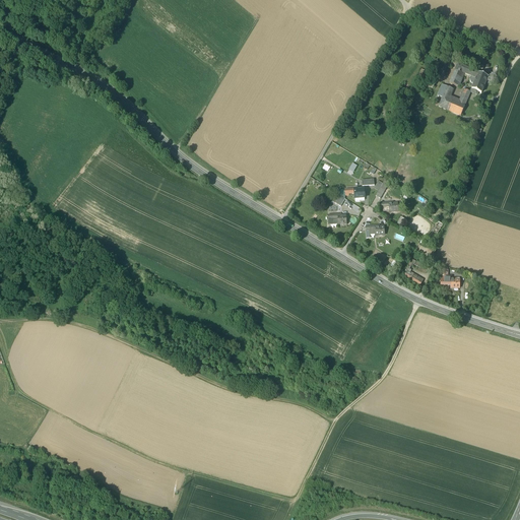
[(489,77),(458,65),(455,70),(463,73),(464,74),(470,77),(476,79),(474,84),(472,89),(478,92),(481,93),(489,77)]
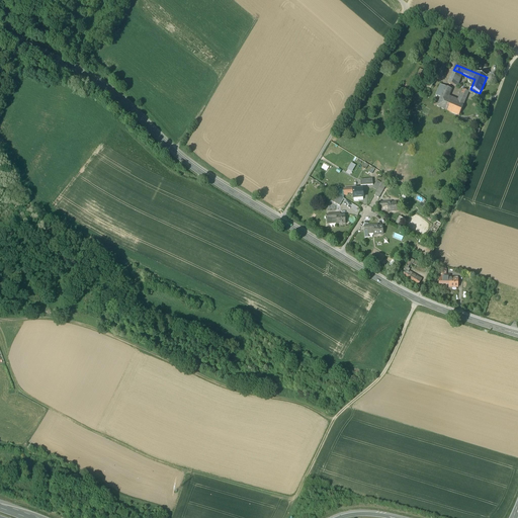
[(453,70),(448,84),(456,87),(461,73),(453,70)]
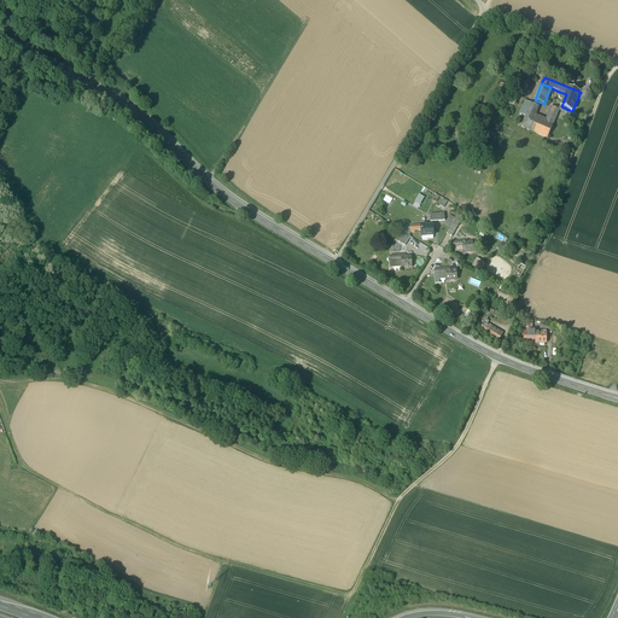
[(518,97),(509,92),(505,100),(514,105),(518,97)]
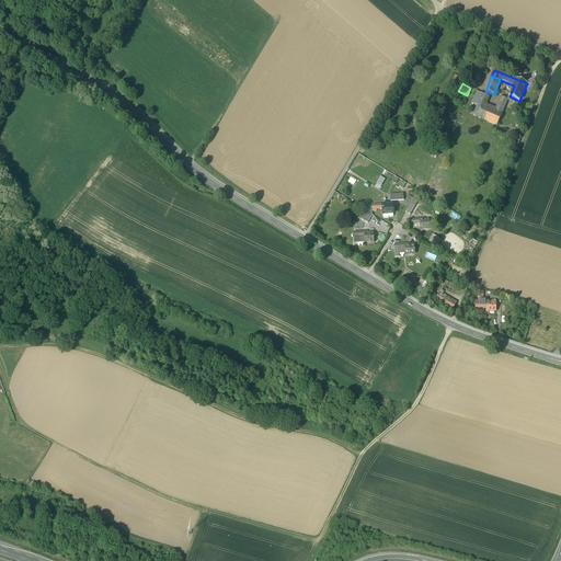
[(477,92),(472,104),(478,106),(482,94),(477,92)]
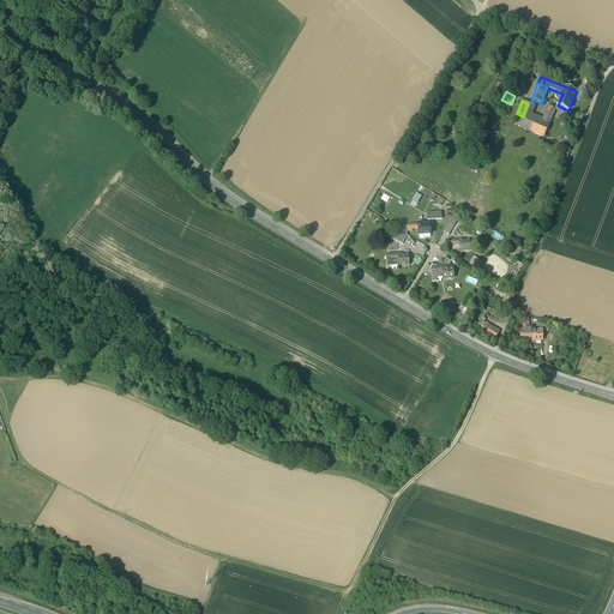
[(542,122),(528,118),(534,106),(528,103),(523,116),(518,127),(545,137),(549,126),(542,122)]
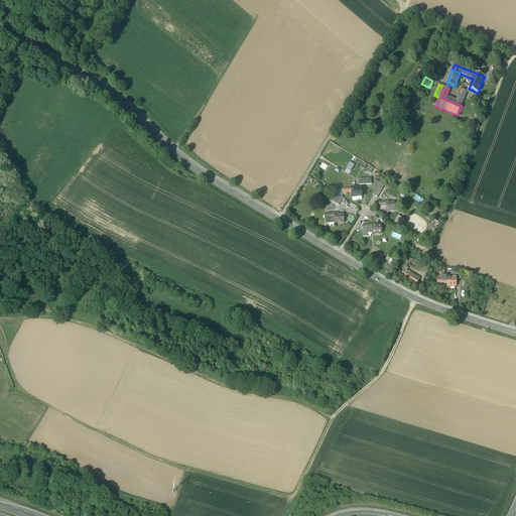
[(467,92),(462,89),(459,96),(465,99),(467,92)]
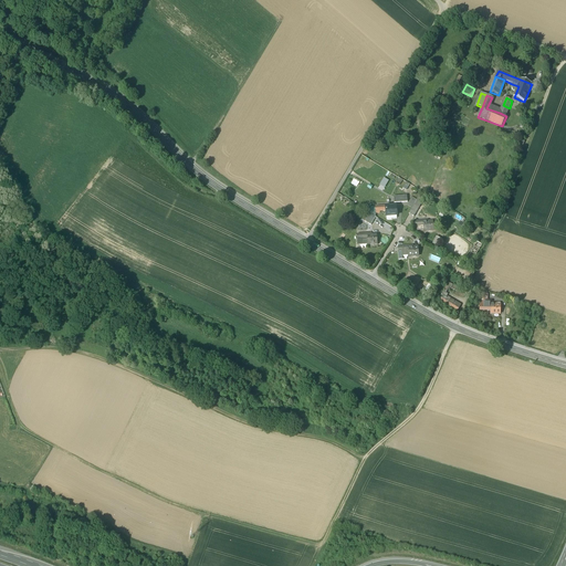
[(510,108),(503,105),(500,113),(506,116),(510,108)]
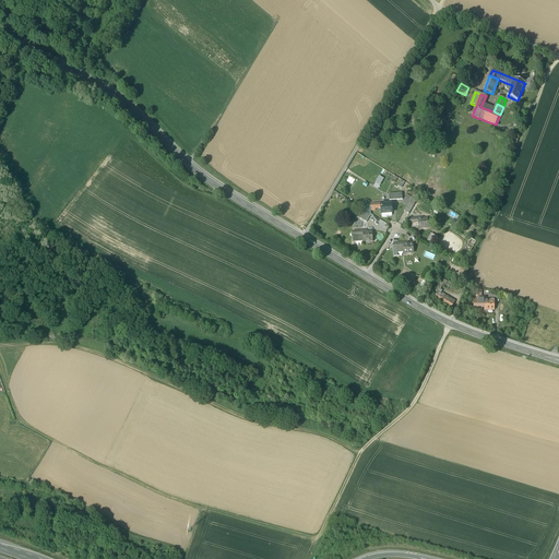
[(353,185),(356,179),(351,175),(347,180),(353,185)]
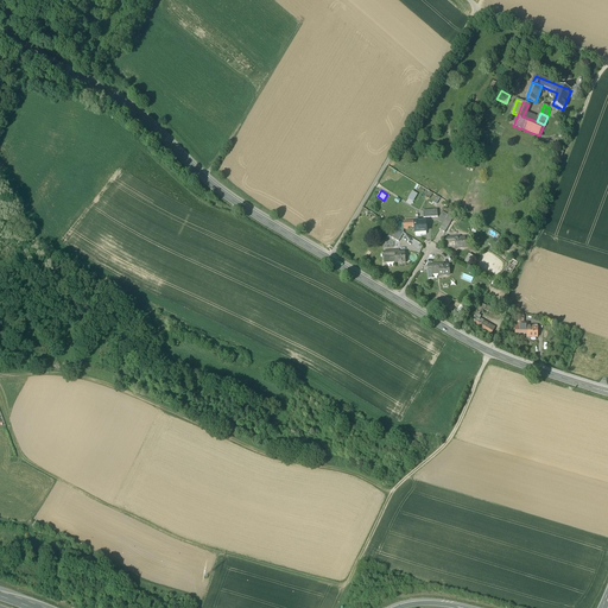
[(448,215),(442,213),(437,221),(443,223),(444,221),(448,215)]
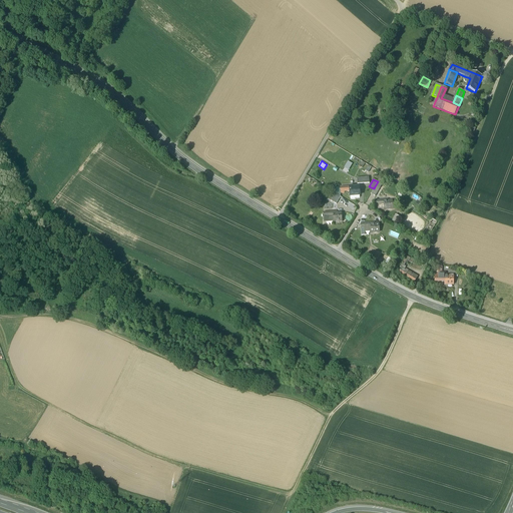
[(380,188),(375,186),(374,188),(371,193),(375,196),(380,188)]
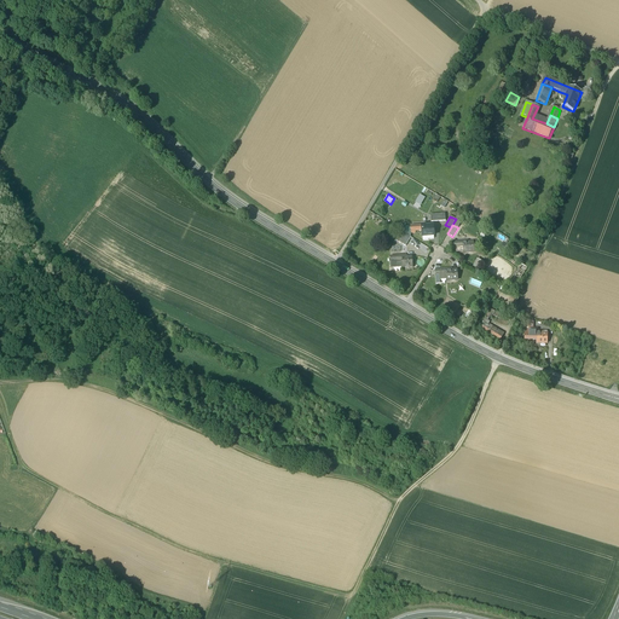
[(429,227),(426,227),(426,226),(422,226),(423,231),(422,231),(423,237),(429,237),(434,237),(433,226),(429,227)]
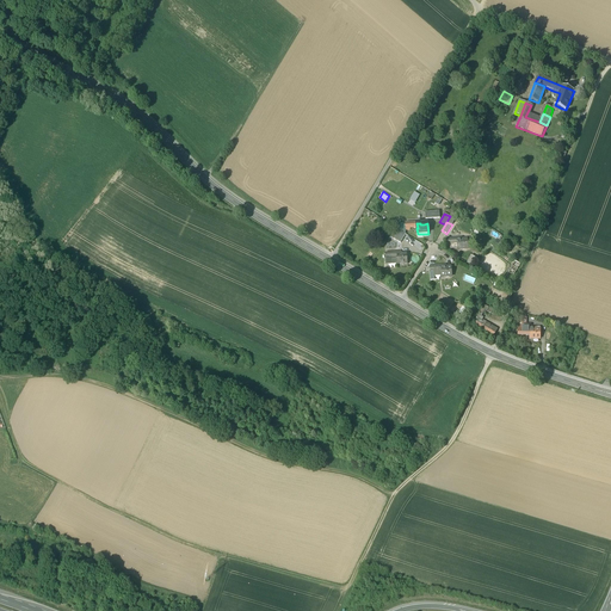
[(394,240),(400,244),(405,236),(399,232),(394,240)]
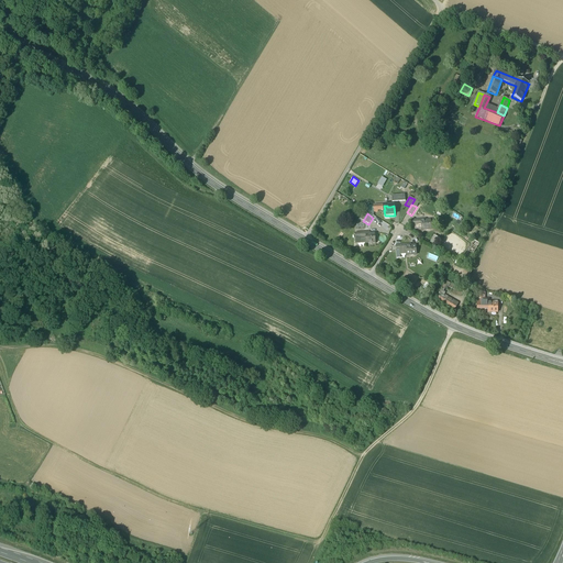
[(424,220),(421,220),(421,225),(422,230),(432,230),(431,221),(424,221),(424,220)]
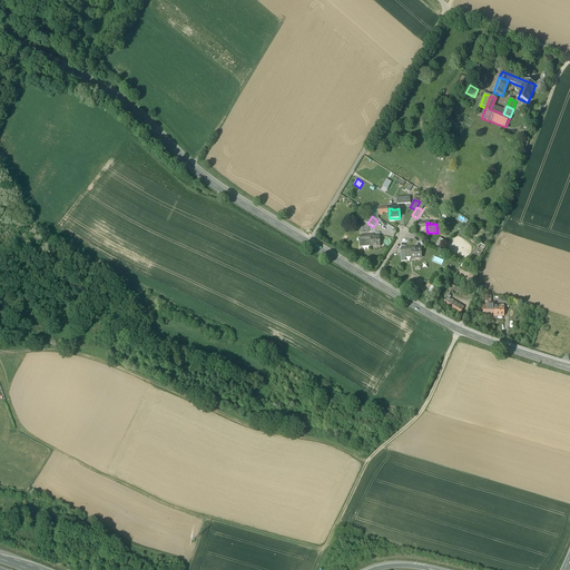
[(370,236),(360,237),(360,246),(371,245),(370,236)]
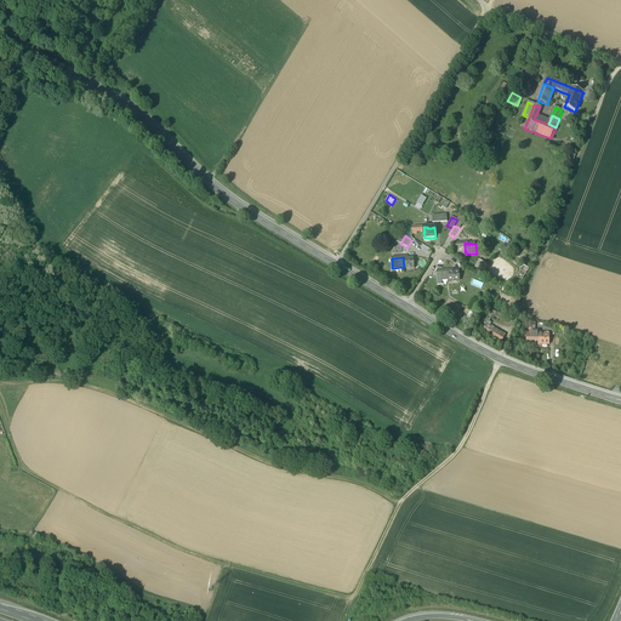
[(414,258),(406,258),(406,257),(403,257),(404,267),(404,268),(415,268),(414,258)]
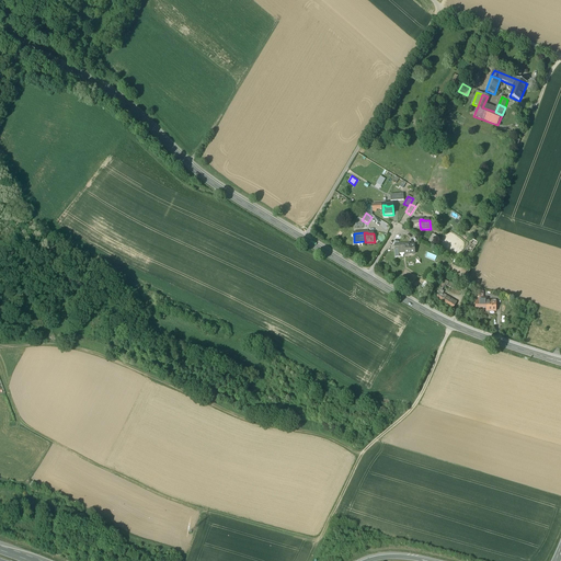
[(404,244),(395,245),(396,258),(399,258),(399,253),(405,253),(404,244)]
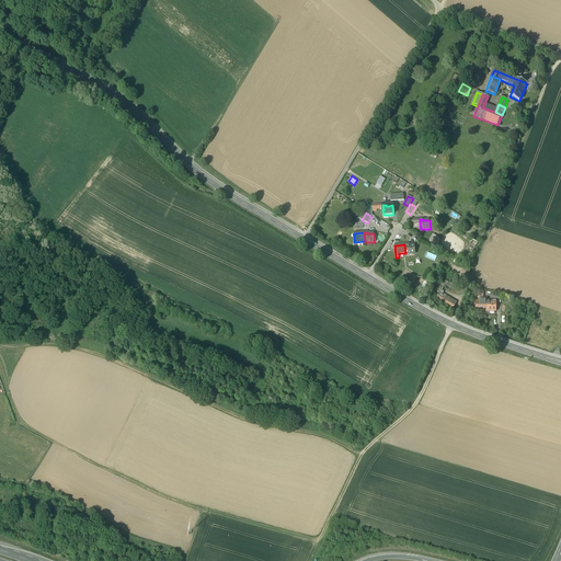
[(415,245),(408,245),(408,244),(404,244),(405,253),(405,254),(415,254),(415,245)]
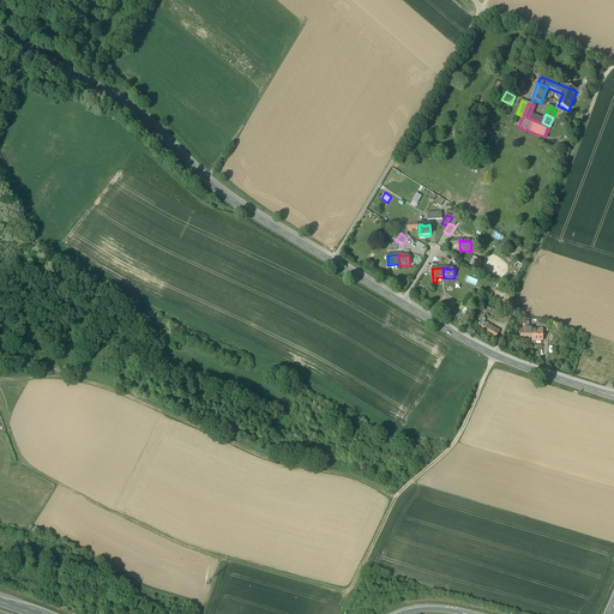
[(499,332),(481,321),(477,326),(497,337),(499,332)]
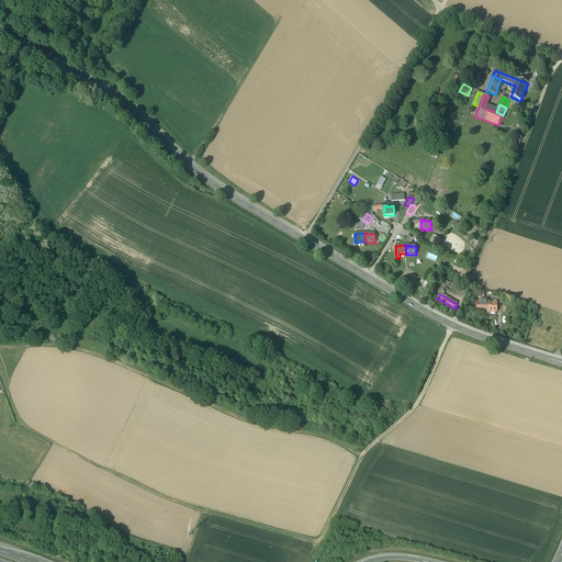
[(491,303),(491,302),(487,301),(487,307),(487,311),(487,312),(497,312),(497,303),(491,303)]
